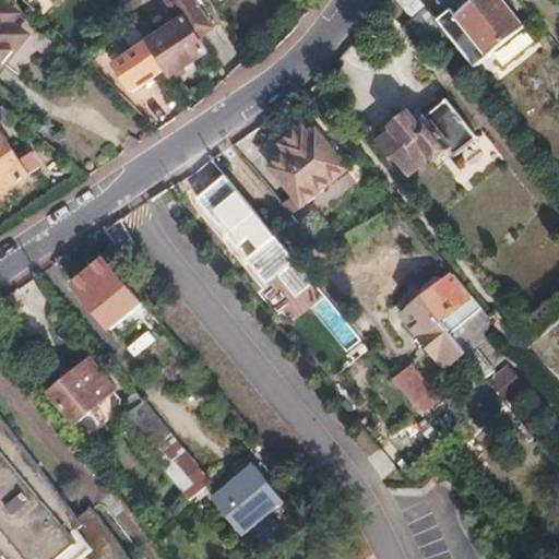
[(0,0),(0,73),(28,39),(7,22),(14,13),(0,0)]
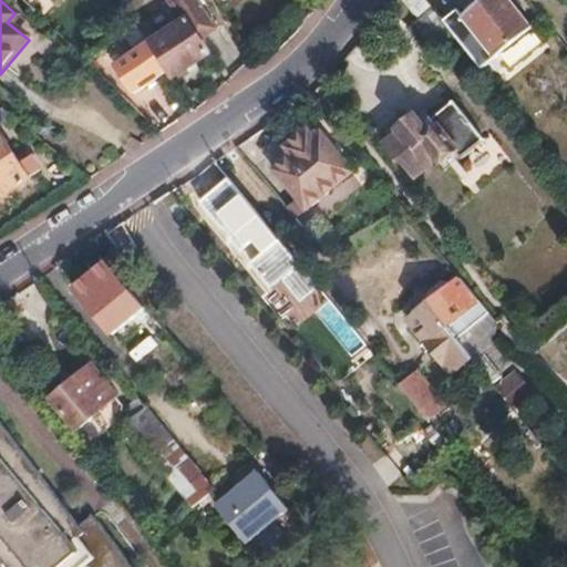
[(37,0),(32,0),(28,4),(33,10),(40,3),(37,0)]
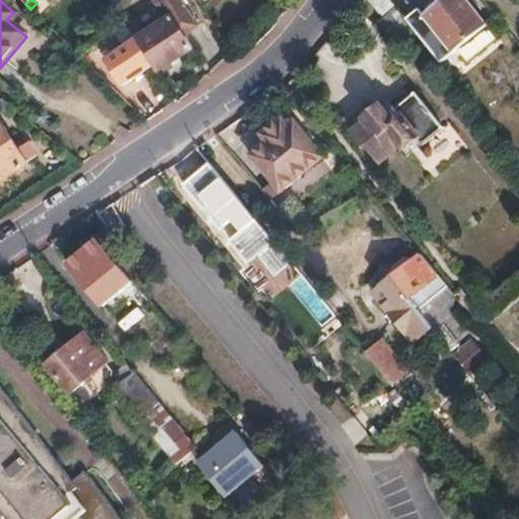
[(130,22),(126,26),(153,65),(159,74),(194,50),(186,38),(198,29),(178,0),(150,0),(166,22),(142,39),(130,22)]
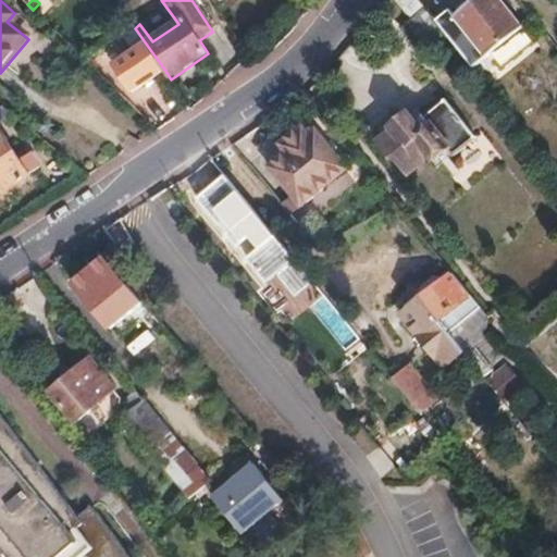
[(393,0),(408,19),(423,8),(417,0),(393,0)]
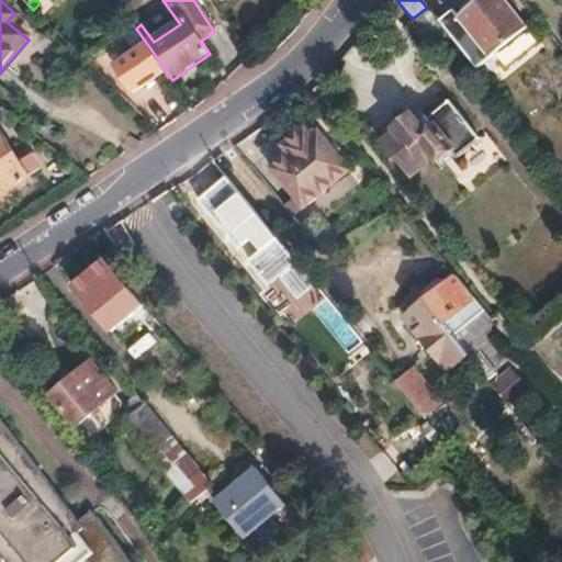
[(461,21),(447,33),(448,35),(475,69),(526,27),(504,0),(474,0),(457,14),(461,21)]
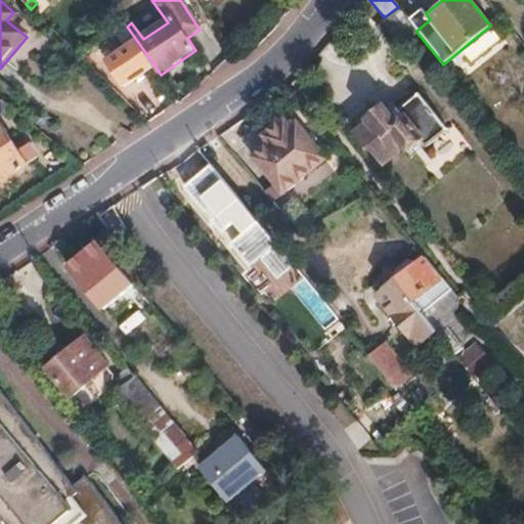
[(384,17),(374,26),(394,51),(418,33),(417,31),(398,7),(384,17)]
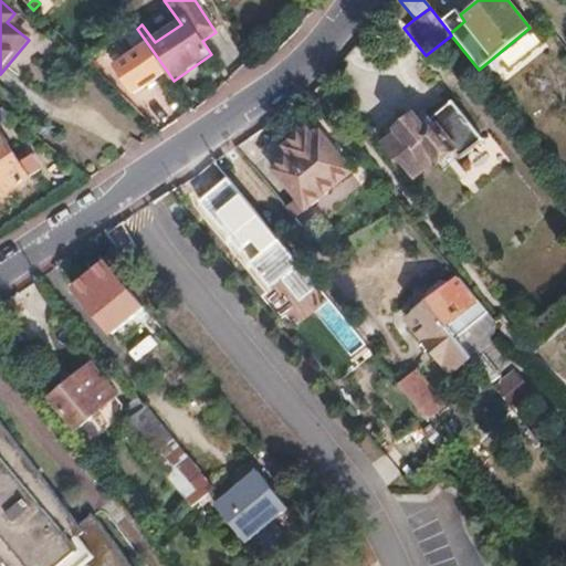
[(135,56),(114,72),(132,96),(167,71),(137,29),(135,27),(122,38),(135,56)]
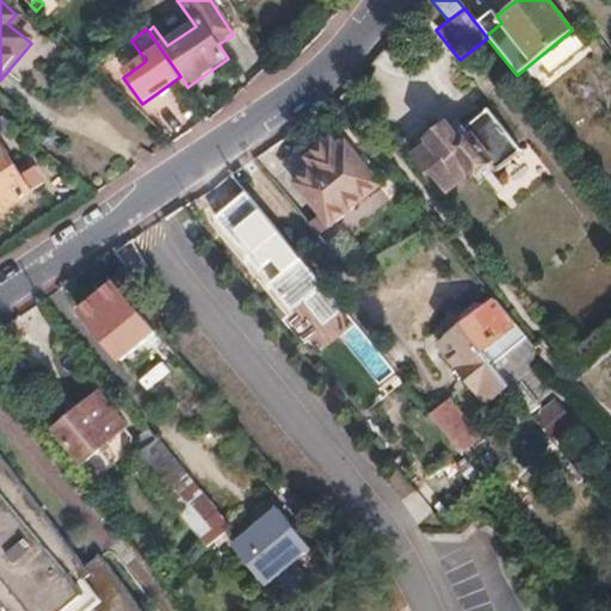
[(430,144),(413,156),(427,174),(432,171),(448,190),(468,173),(471,177),(489,162),(497,171),(520,152),(488,109),(455,136),(446,125),(427,141),(430,144)]
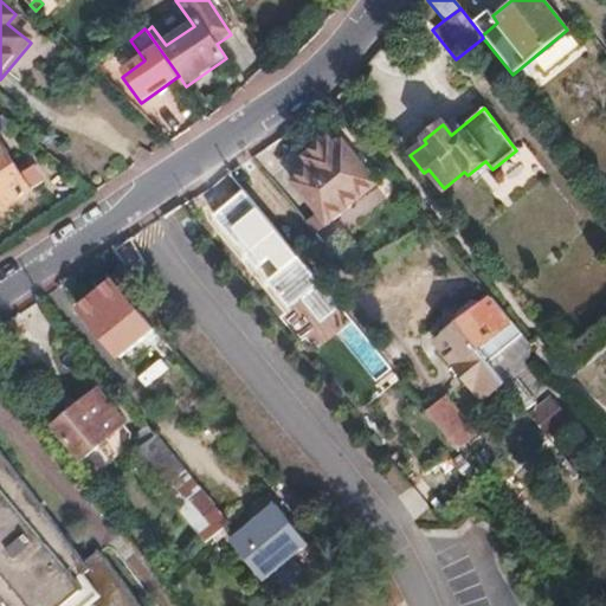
[(311,166),(291,182),(328,226),(379,184),(342,141),(334,147),(326,137),(303,156),(311,166)]
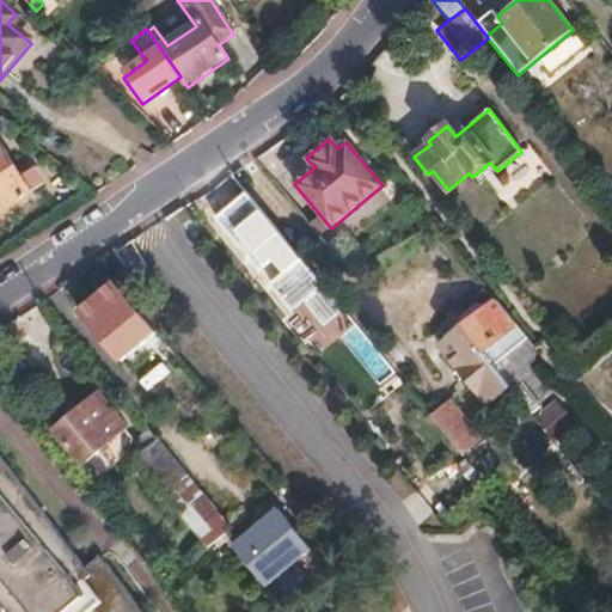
[(0,146),(0,212),(30,193),(0,146)]
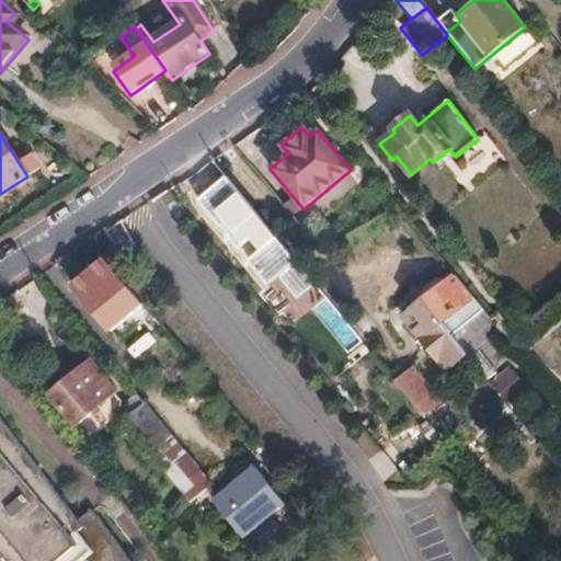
[(237,189),(208,213),(247,259),(261,245),(250,232),(263,221),(237,189)]
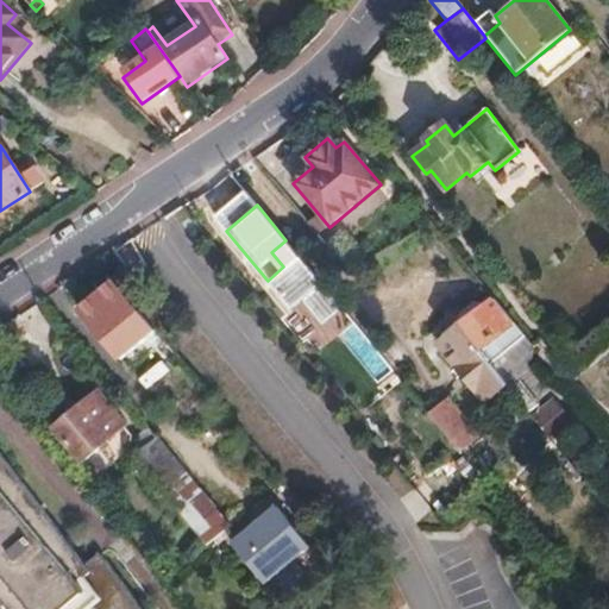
[(309,269),(299,280),(318,302),(330,293),(309,269)]
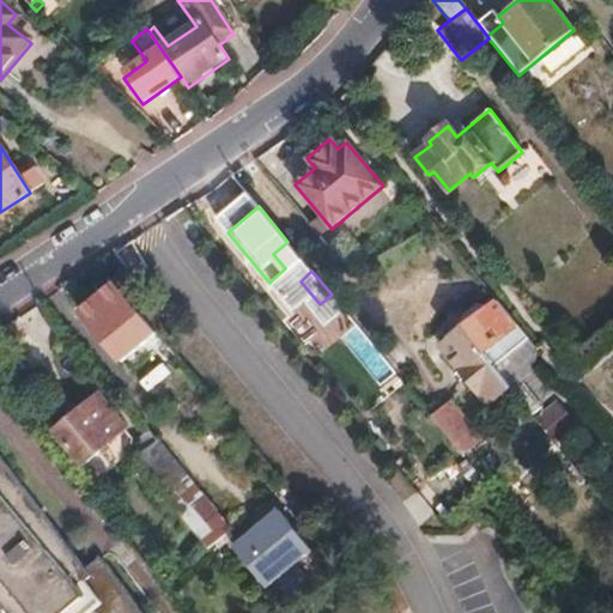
[(114,281),(79,310),(121,362),(151,337),(158,345),(151,351),(163,364),(174,354),(159,338),(133,305),(114,281)]
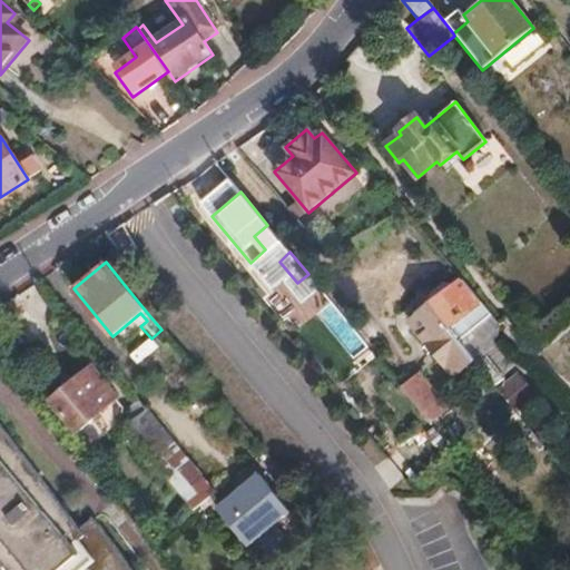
[(140,269),(124,284),(148,314),(166,300),(140,269)]
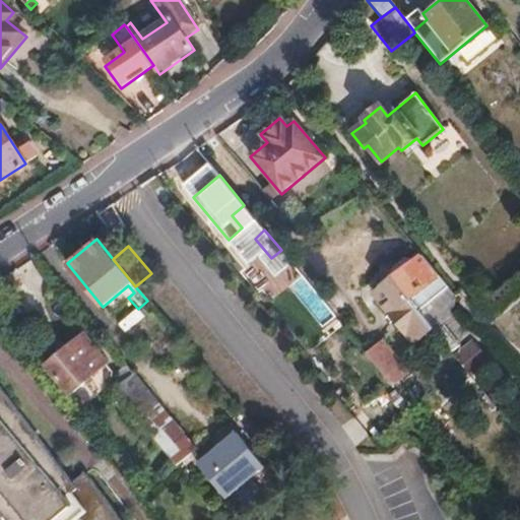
[(394,279),(374,296),(414,344),(433,329),(418,311),(447,287),(421,256),(413,263),(411,260),(403,261),(392,270),(392,276),(394,279)]
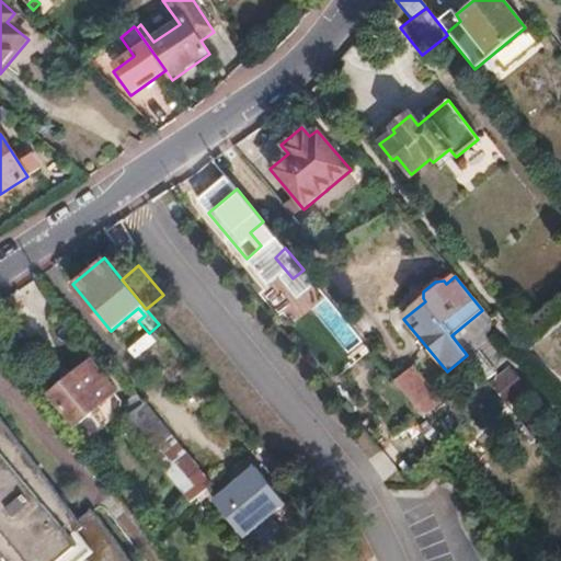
[(482,310),(451,335),(467,355),(487,339),(491,320),(482,310)]
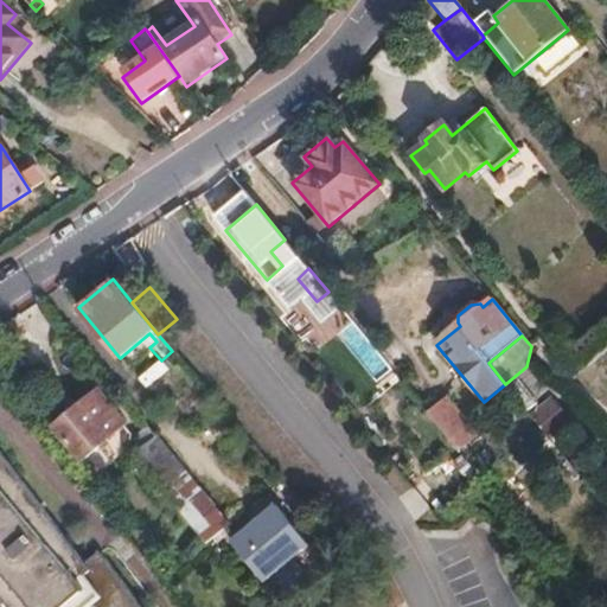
[(96,389),(52,426),(81,459),(125,422),(96,389)]
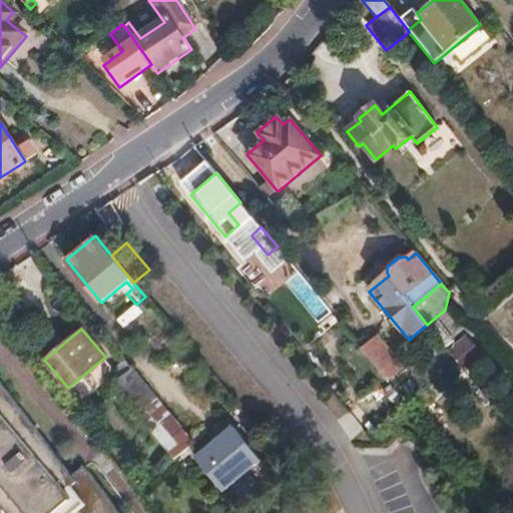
[(378,336),(361,350),(386,380),(402,367),(378,336)]
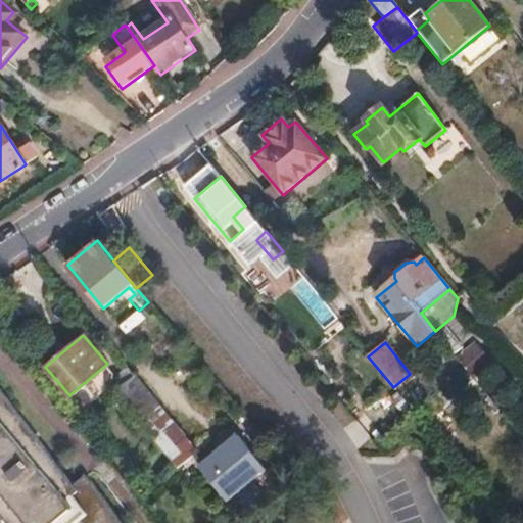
[(475,343),(458,359),(473,377),(491,363),(475,343)]
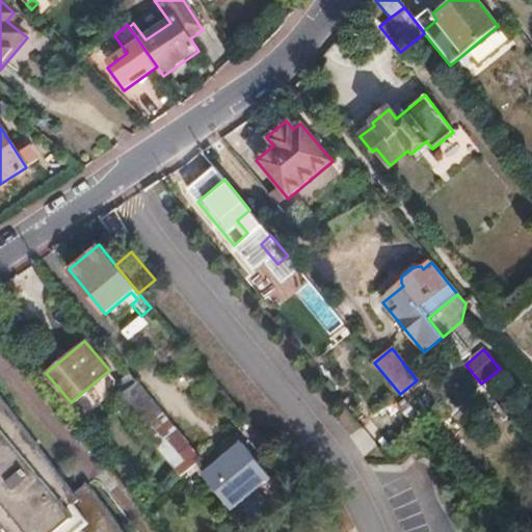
[(134,381),(114,398),(180,477),(201,459),(136,380),(134,381)]
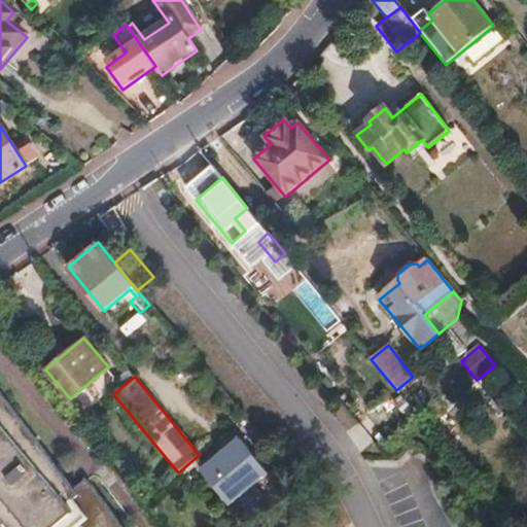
[(503,402),(498,407),(503,412),(507,408),(503,402)]
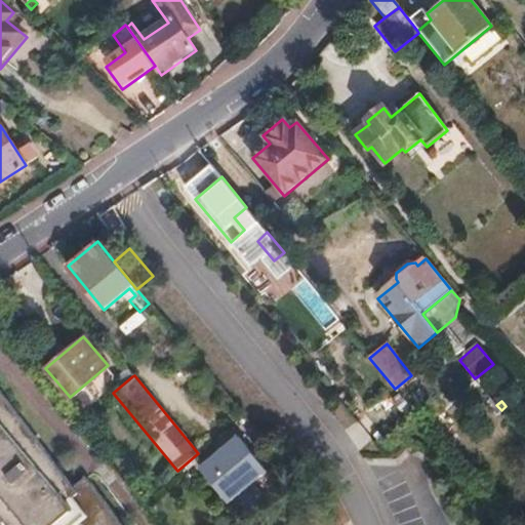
[(0,510),(12,524),(116,524),(79,480),(67,491),(0,411),(0,510)]
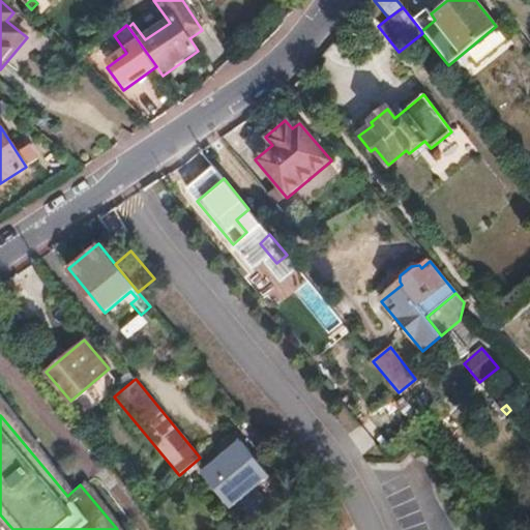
[(113,423),(99,435),(107,443),(120,432),(113,423)]
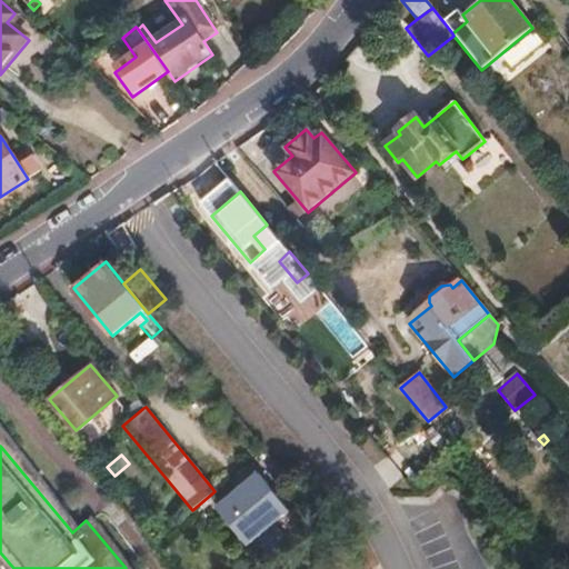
[(252,473),(210,508),(240,545),(283,510),(252,473)]
